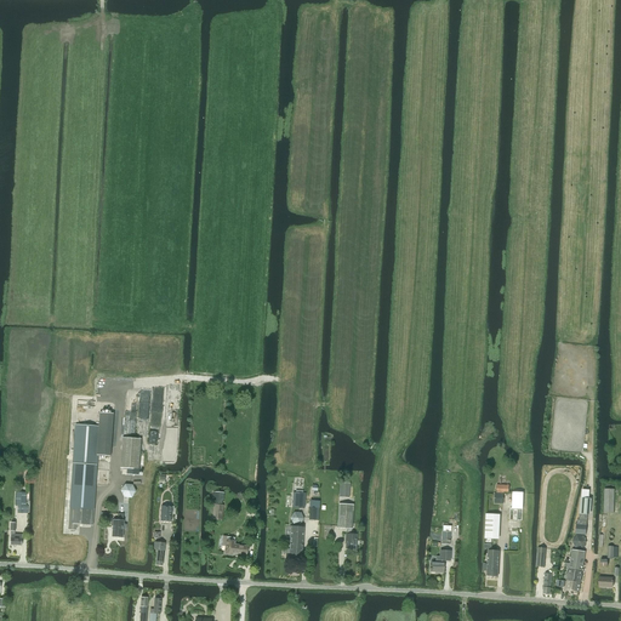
[(73,463),(68,527),(68,530),(77,530),(77,524),(93,525),(100,427),(75,425),(73,463)]
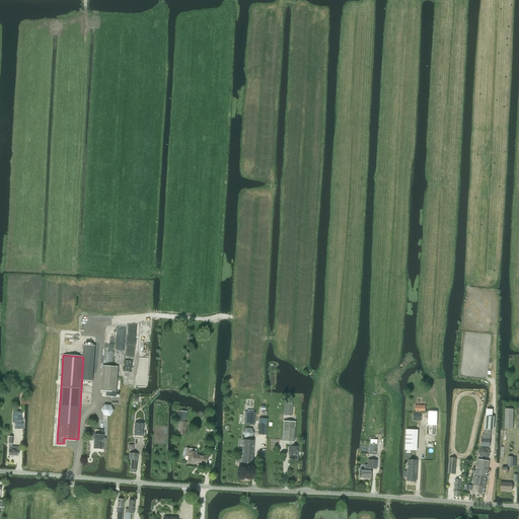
[(102,366),(100,391),(105,391),(105,396),(116,397),(116,392),(118,367),(102,366)]
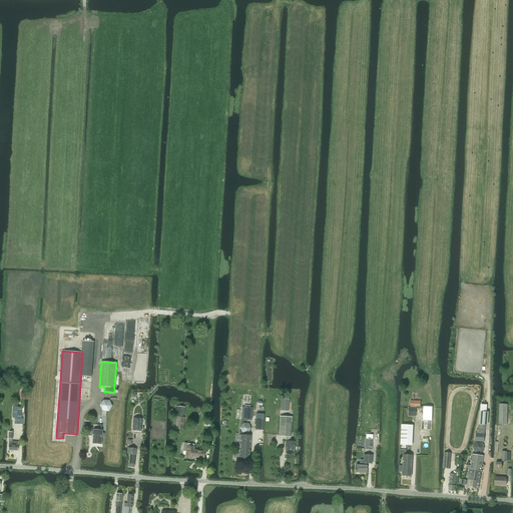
[(102,411),(108,411),(112,406),(109,401),(103,400),(100,405),(102,411)]
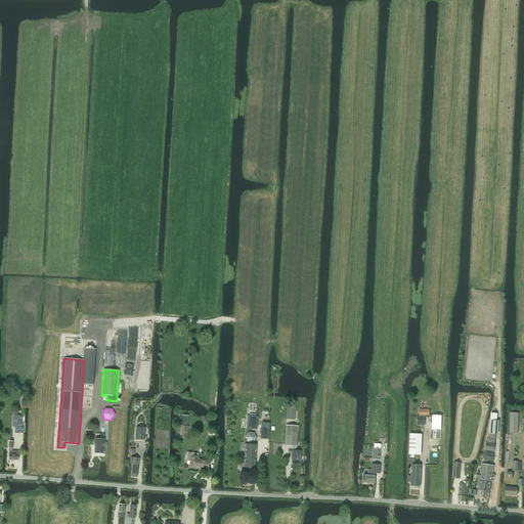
[(418,416),(418,425),(425,425),(425,422),(425,416),(429,417),(430,409),(420,409),(419,416),(418,416)]
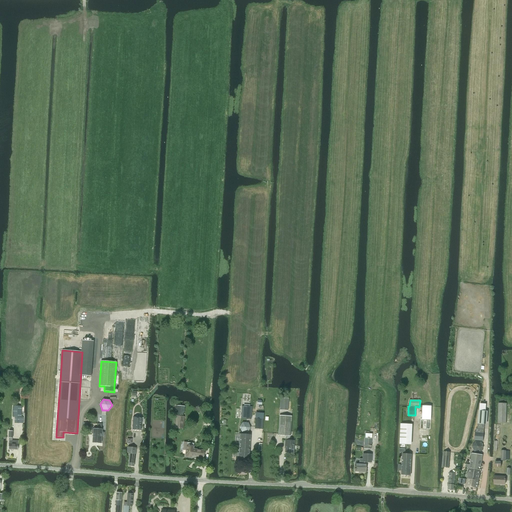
[(280,401),(280,410),(288,410),(288,401),(280,401)]
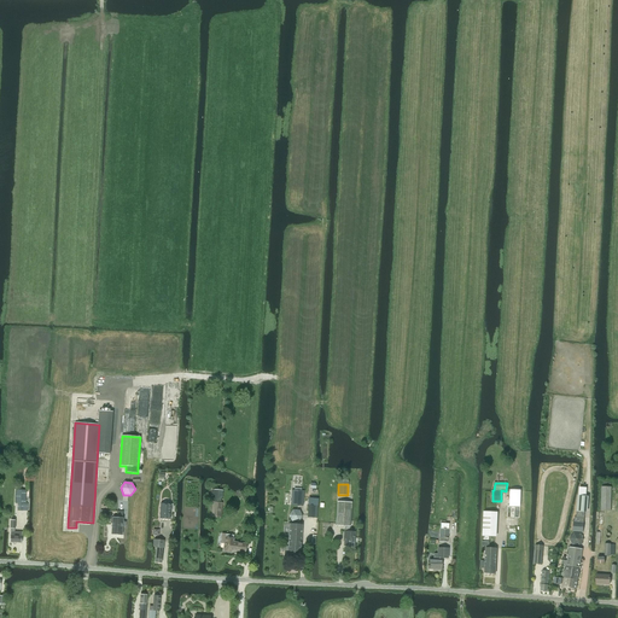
[(612,487),(602,487),(602,511),(611,511),(612,487)]
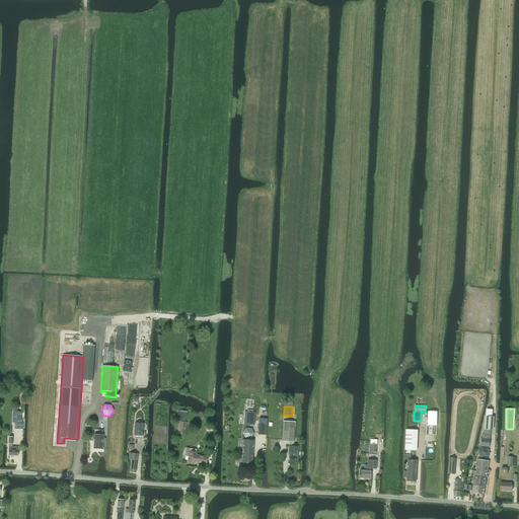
[(14,412),(13,423),(15,423),(14,428),(19,429),(19,424),(21,424),(21,413),(14,412)]
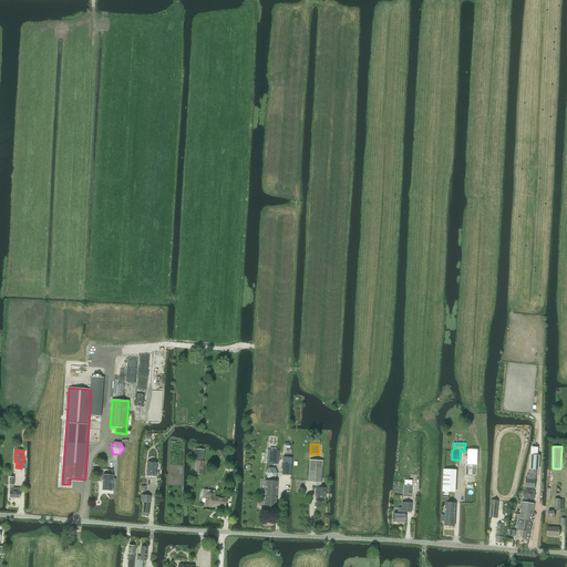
[(267,464),(278,464),(279,451),(268,450),(267,464)]
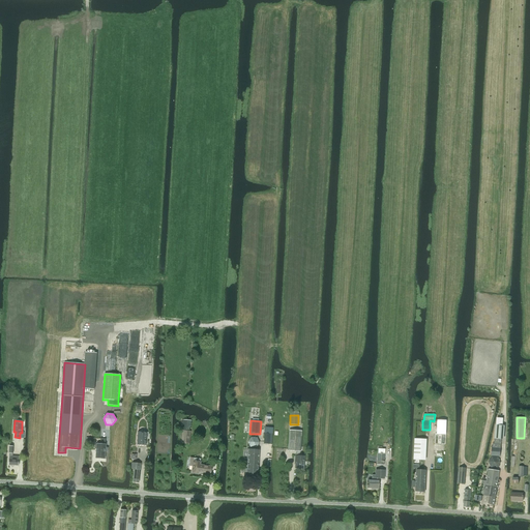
[(437,430),(437,435),(442,435),(446,435),(446,434),(446,429),(447,420),(438,420),(438,429),(437,430)]
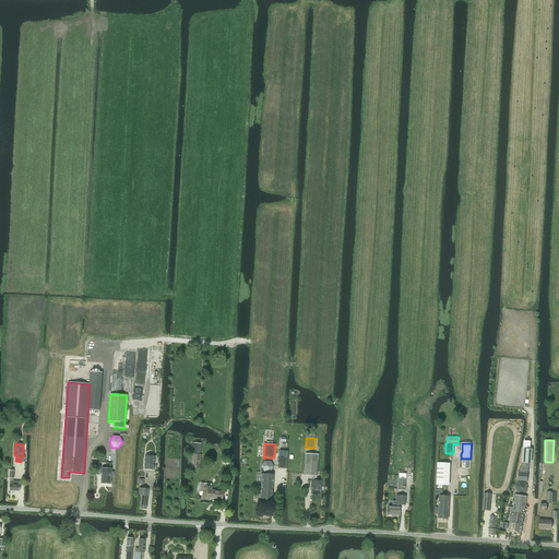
[(311,486),(311,494),(320,495),(321,482),(317,480),(317,476),(318,454),(305,453),(304,475),(312,476),(312,480),(311,480),(311,486)]
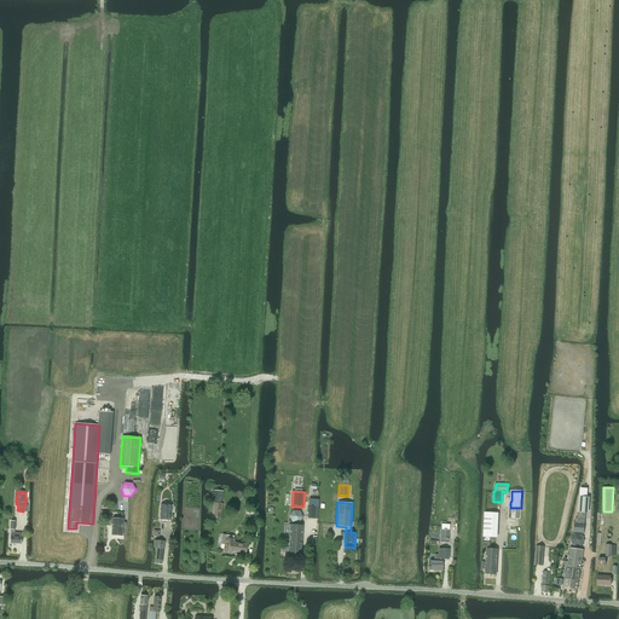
[(213,503),(212,518),(221,519),(223,504),(221,504),(213,503)]
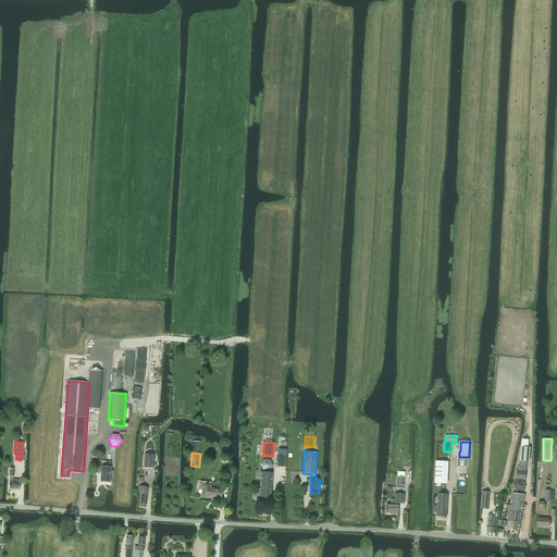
[(145,467),(153,468),(155,454),(146,454),(145,467)]
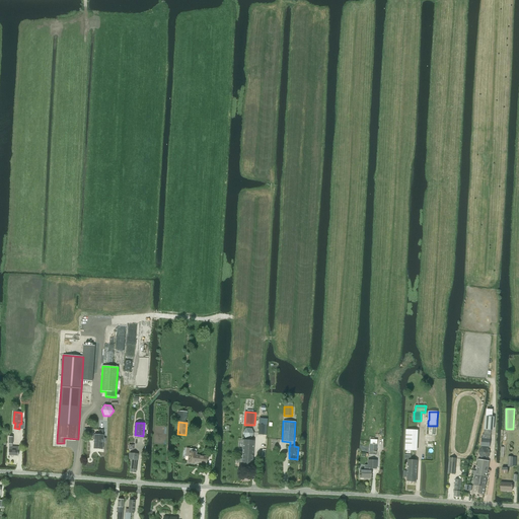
[(258,424),(258,434),(264,435),(267,435),(267,425),(258,424)]
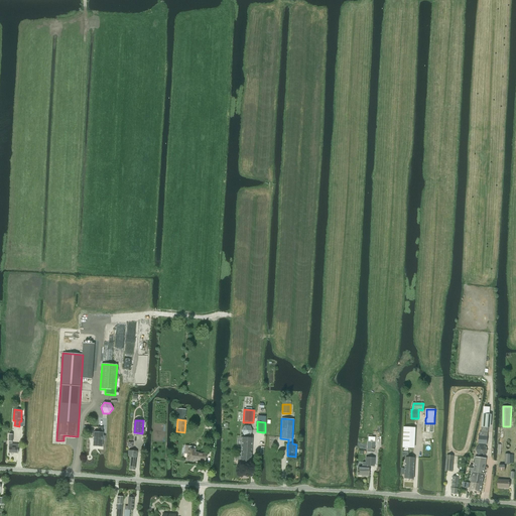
[(93,432),(93,437),(94,437),(93,446),(102,446),(102,439),(105,439),(105,435),(103,435),(103,432),(103,427),(98,427),(98,432),(94,431),(94,432),(93,432)]
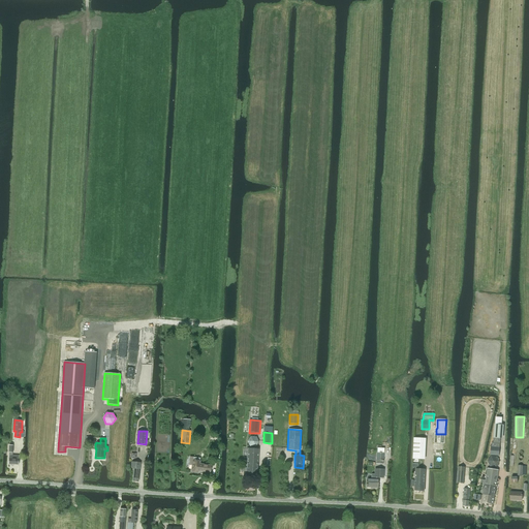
[(425,459),(426,438),(414,438),(413,459),(425,459)]
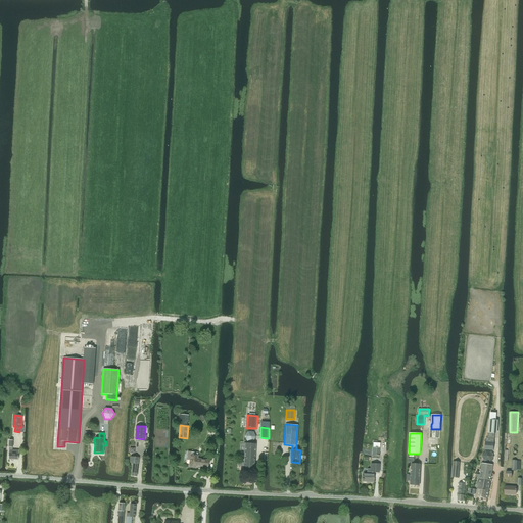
[(485,441),(484,449),(493,450),(494,438),(487,437),(486,437),(486,441),(485,441)]
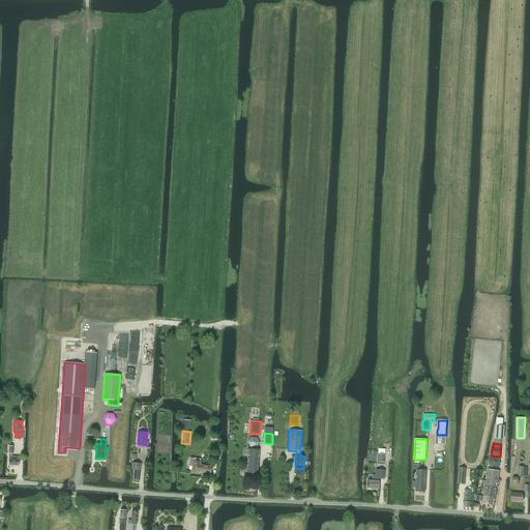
[(8,465),(19,466),(19,457),(12,455),(12,446),(9,446),(9,453),(8,465)]
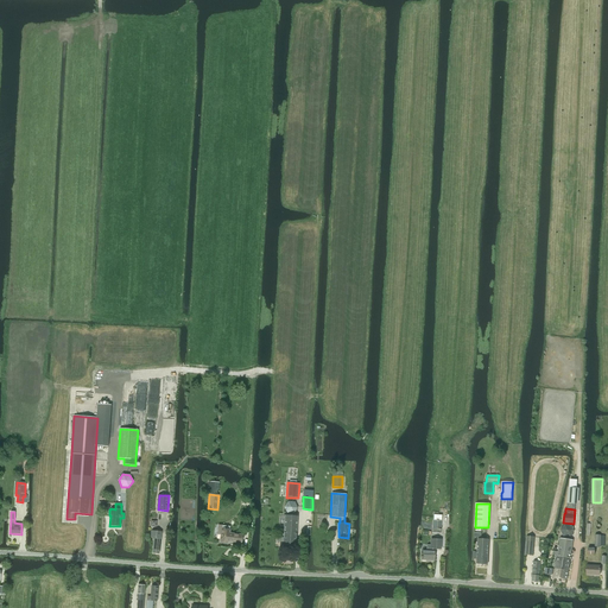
[(285,514),(284,538),(280,538),(280,543),(284,543),(283,548),(295,549),(297,515),(285,514)]
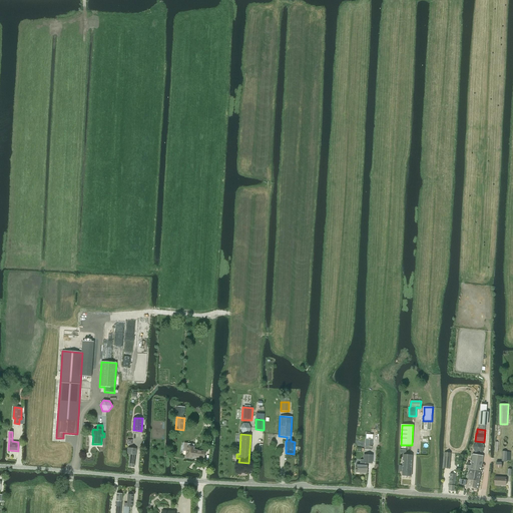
[(473,447),(475,452),(481,453),(485,448),(482,443),(476,442),(473,447)]
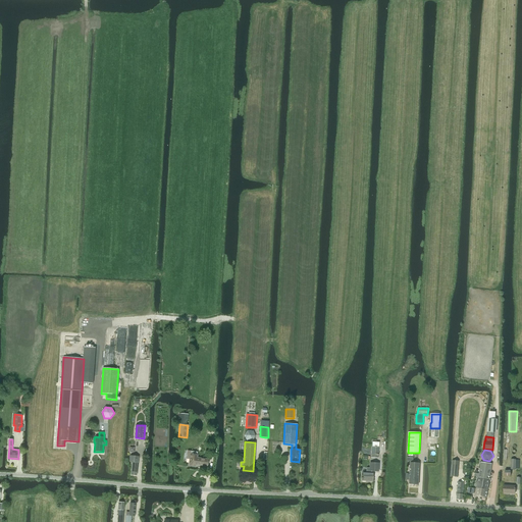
[(207,467),(208,459),(197,458),(198,452),(188,451),(187,459),(190,459),(189,466),(196,467),(196,464),(199,465),(199,466),(207,467)]
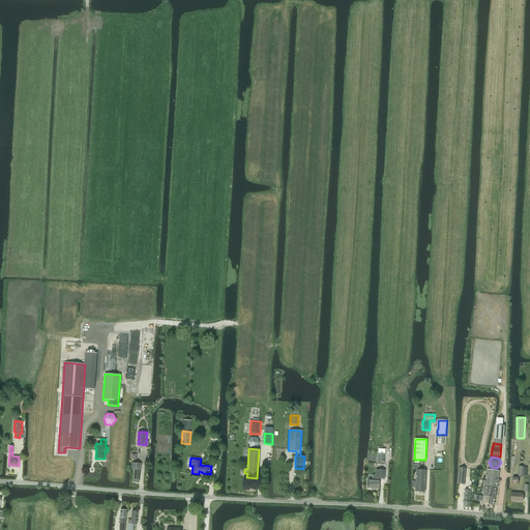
[(135,469),(133,482),(139,482),(140,470),(141,464),(133,463),(131,469),(135,469)]
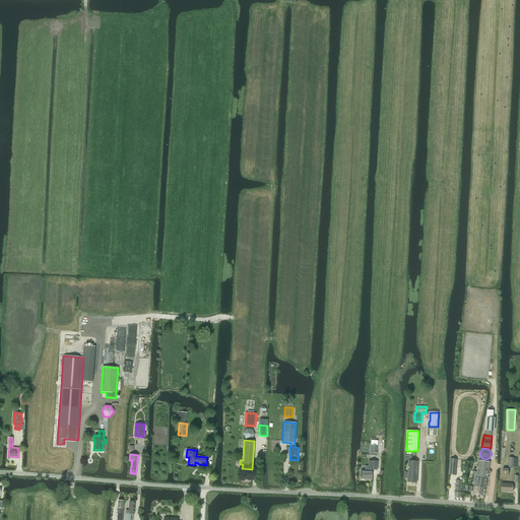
[(509,457),(509,467),(513,467),(517,467),(518,458),(514,458),(514,457),(509,457)]
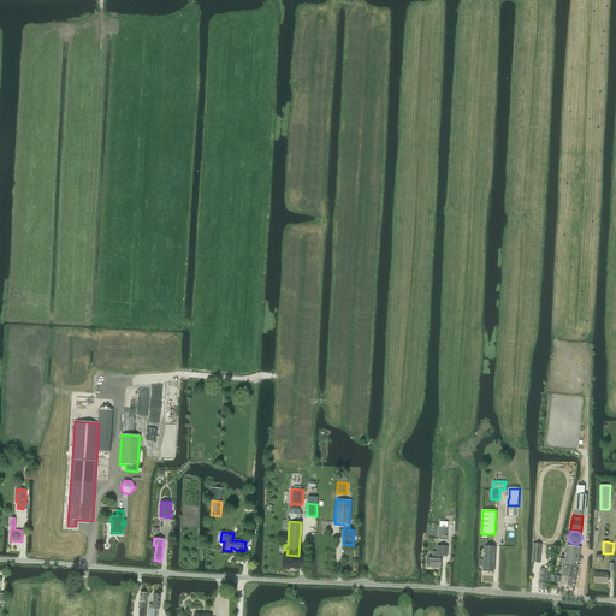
[(534,544),(532,562),(540,563),(542,544),(534,544)]
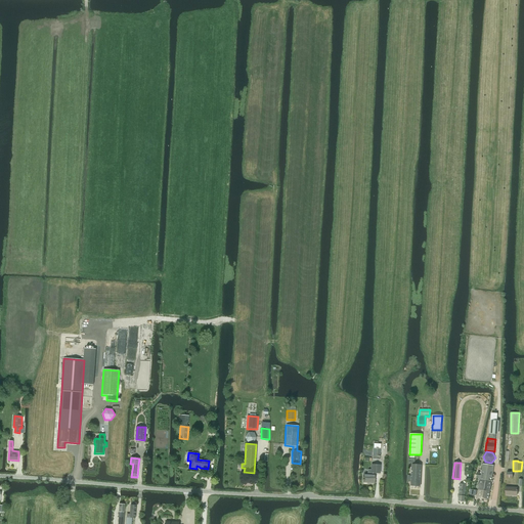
[(482,466),(481,476),(484,476),(484,479),(491,481),(494,465),(483,463),(483,465),(482,465),(481,466),(482,466)]
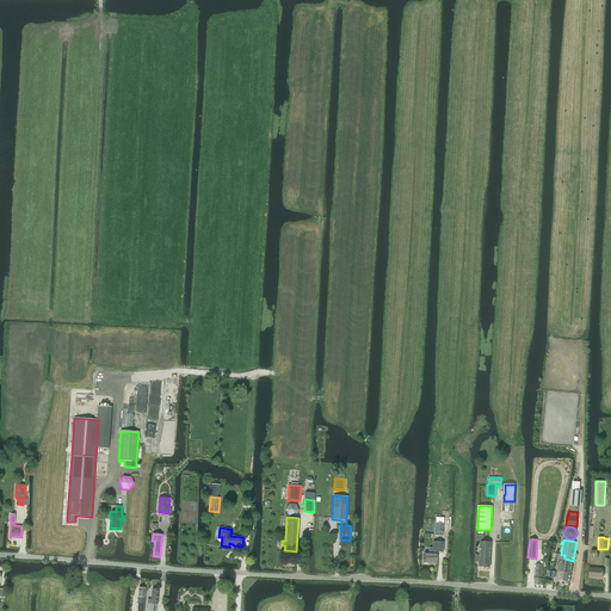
[(423,559),(423,560),(424,560),(424,563),(437,563),(437,553),(437,549),(443,550),(443,543),(432,542),(432,548),(429,548),(429,553),(424,553),(424,559),(423,559)]
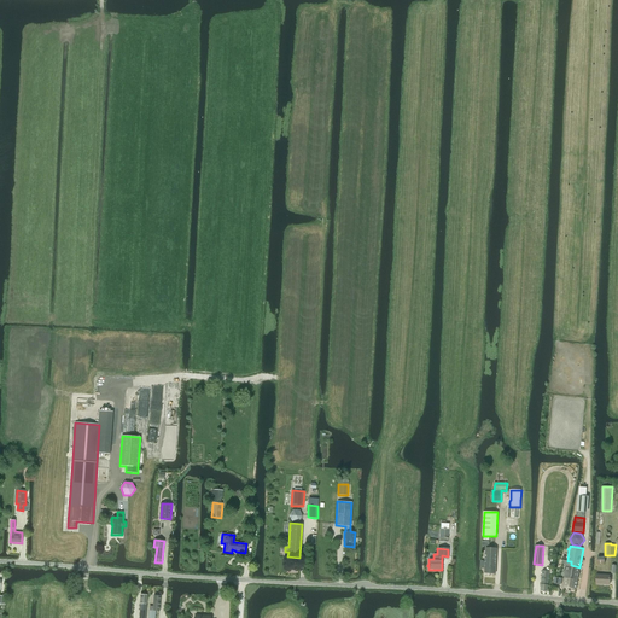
[(496,573),(497,549),(487,548),(485,563),(484,563),(484,561),(482,561),(481,569),(485,569),(485,573),(496,573)]
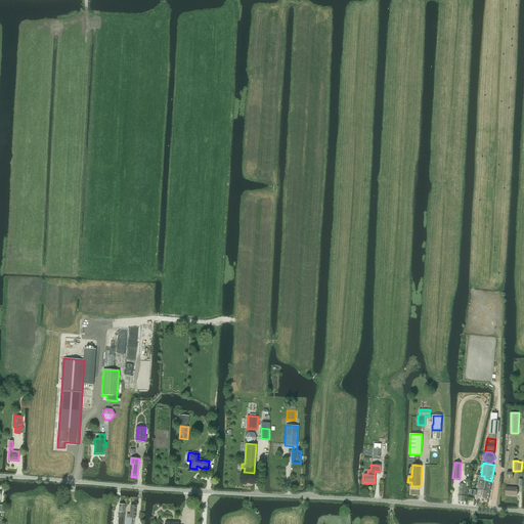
[(481,476),(479,490),(490,491),(491,481),(484,479),(484,476),(481,476)]
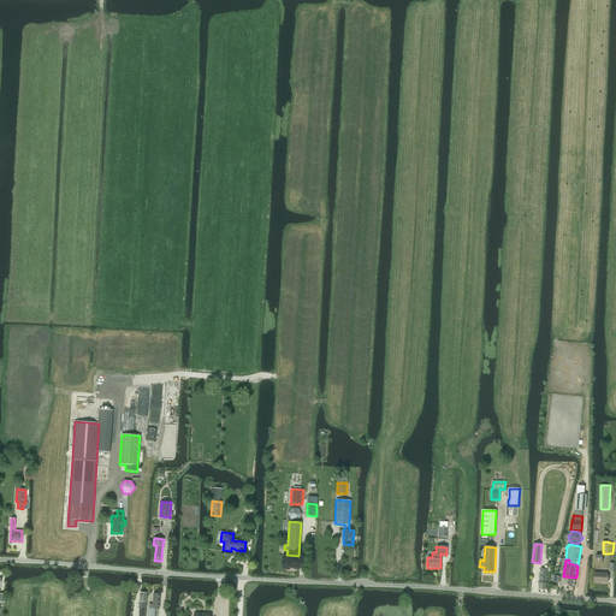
[(608,582),(609,573),(594,573),(594,581),(604,582),(608,582)]
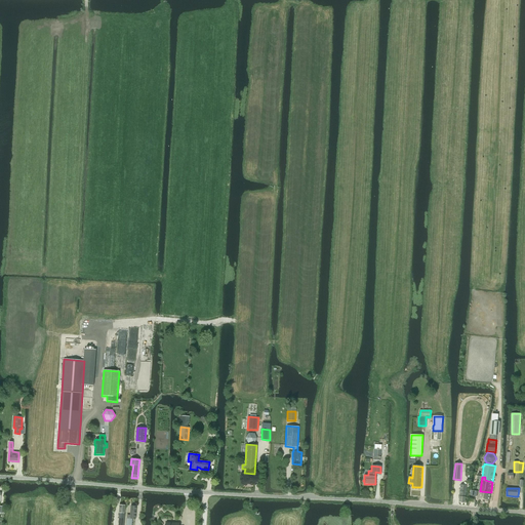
[(491,492),(480,491),(479,491),(478,498),(489,500),(491,492)]
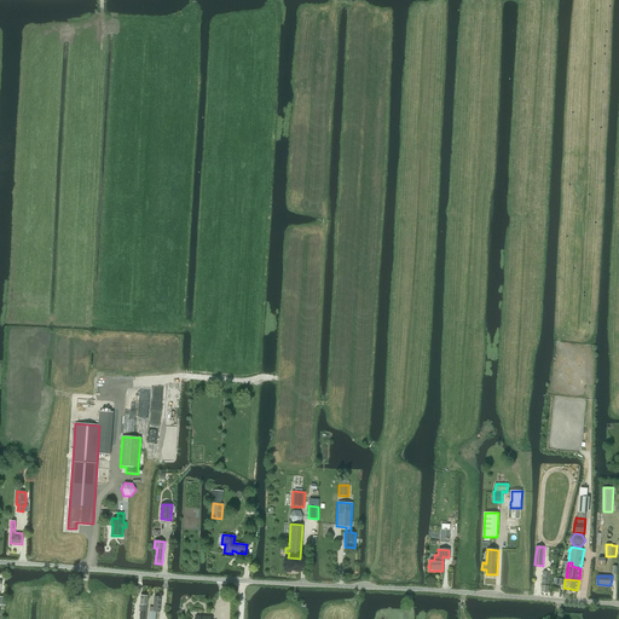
[(150,607),(150,612),(149,618),(155,618),(156,611),(160,611),(161,596),(155,596),(154,607),(150,607)]
